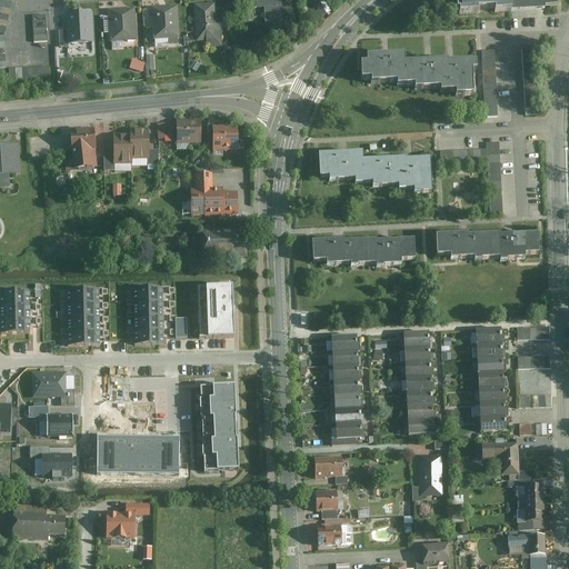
[(0,0),(0,35),(3,36),(12,0),(0,0)]
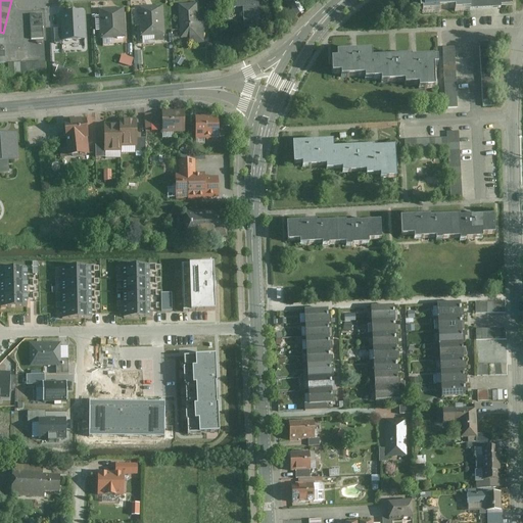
[(259,28),(257,0),(231,0),(232,8),(242,7),(243,28),(259,28)]
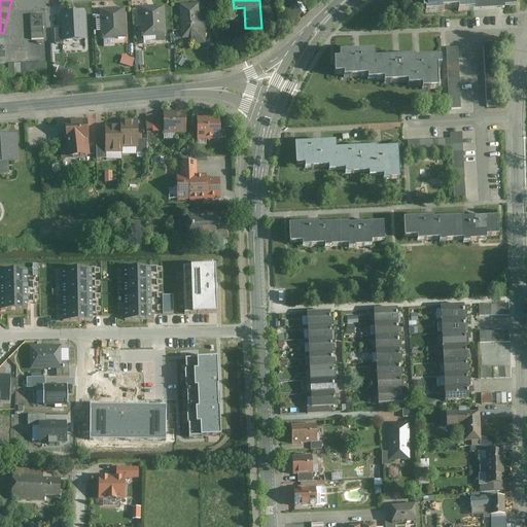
[(455,12),(478,11),(477,0),(418,0),(419,10),(421,10),(421,13),(438,13),(438,10),(455,9),(455,12)]
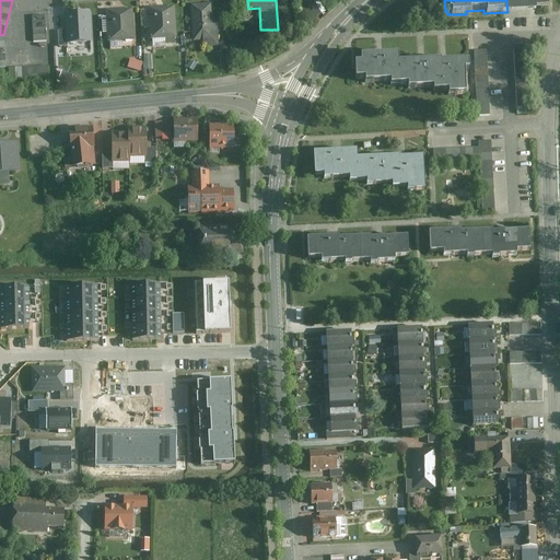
[(506,0),(508,12),(521,11),(535,10),(534,7),(547,7),(546,0),(506,0)]
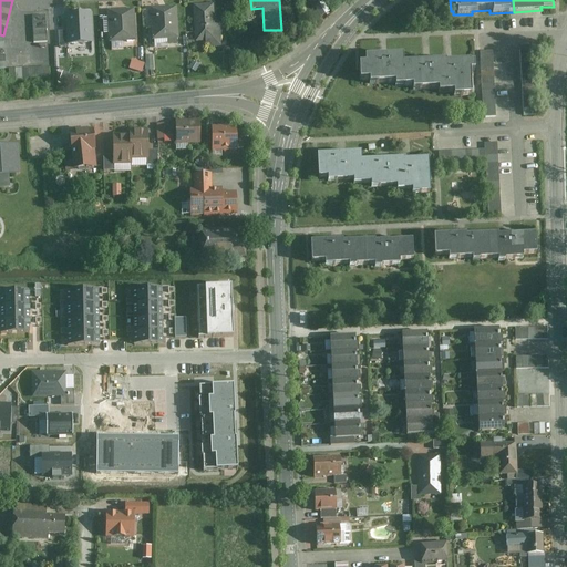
[(214,4),(193,6),(195,42),(205,42),(206,48),(222,48),(219,24),(215,24),(214,4)]
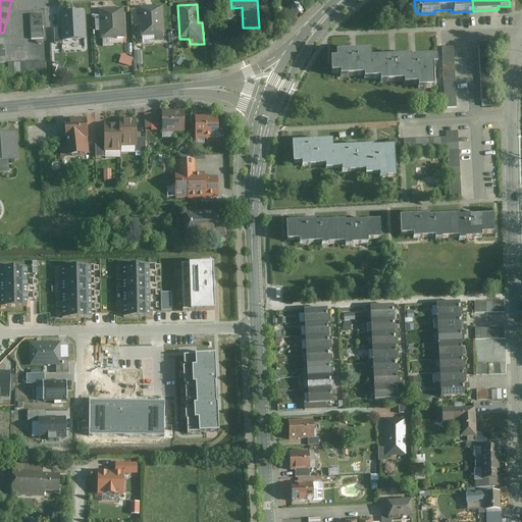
[(165,36),(163,6),(138,7),(140,37),(165,36)]
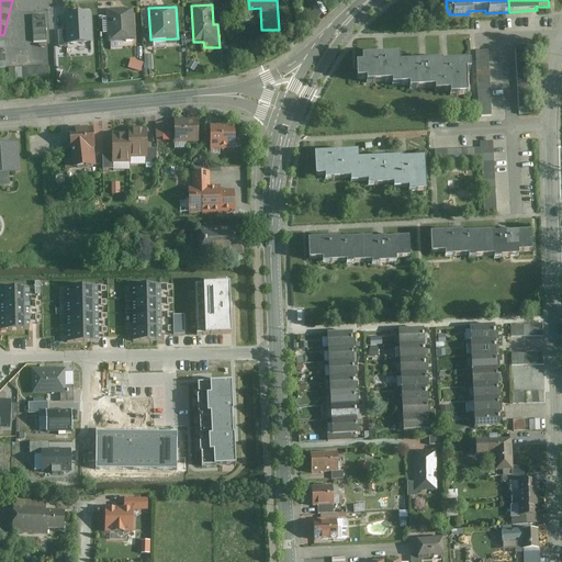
[(135,41),(133,10),(108,11),(110,42),(135,41)]
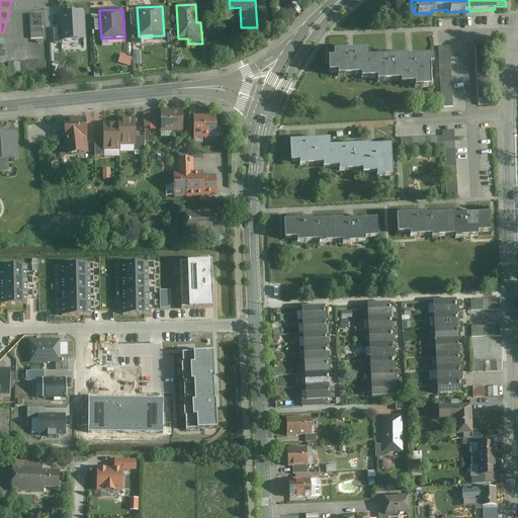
[(84,39),(83,11),(61,13),(63,41),(84,39)]
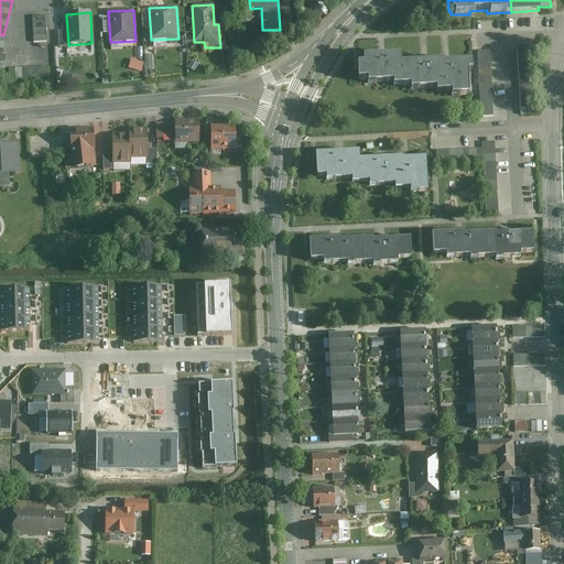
[(47,42),(45,17),(32,17),(33,43),(47,42)]
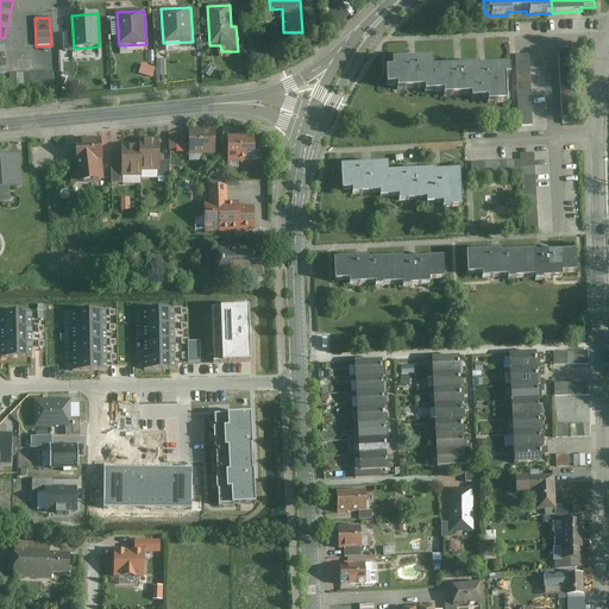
[(576,124),(572,54),(559,55),(563,124),(576,124)]
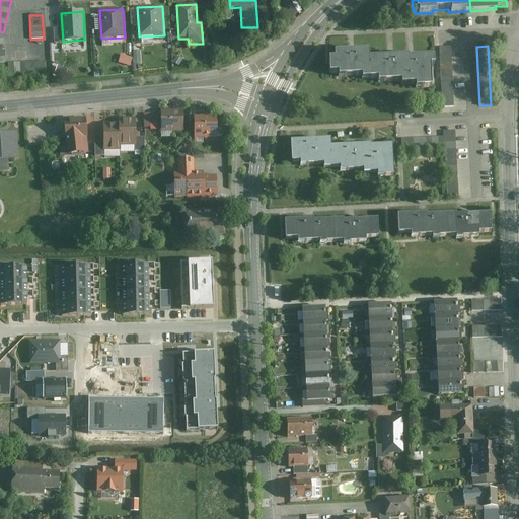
[(453,106),(450,48),(439,48),(441,107),(453,106)]
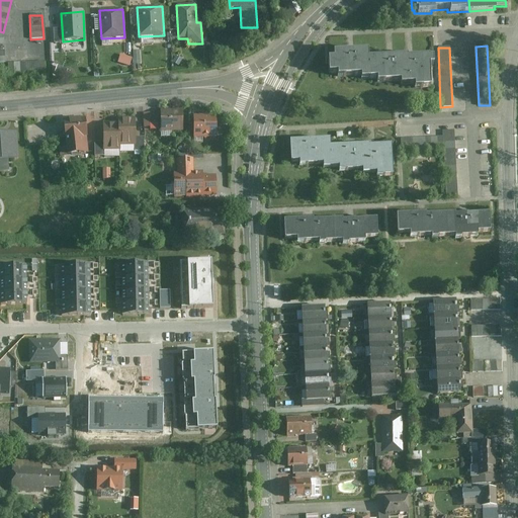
[(351,54),(331,55),(331,61),(326,61),(327,75),(335,75),(335,79),(359,78),(359,81),(375,81),(375,84),(400,83),(400,87),(414,86),(414,90),(430,89),(428,67),(432,67),(432,59),(428,59),(410,60),(406,60),(406,58),(390,59),(366,61),(366,53),(351,54)]
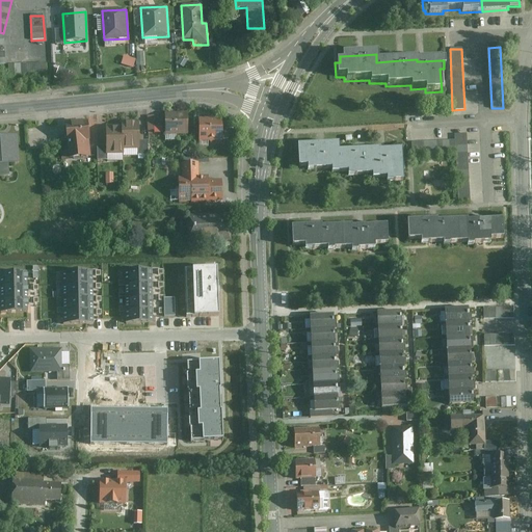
[(135,70),(138,59),(127,55),(123,65),(135,70)]
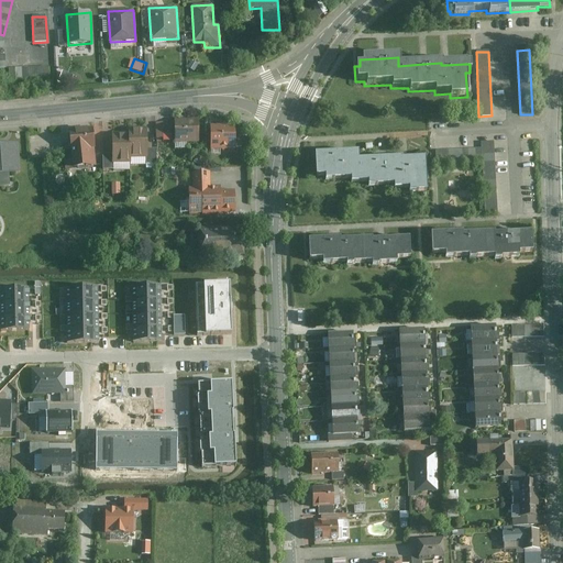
[(50,77),(48,67),(9,69),(9,79),(50,77)]
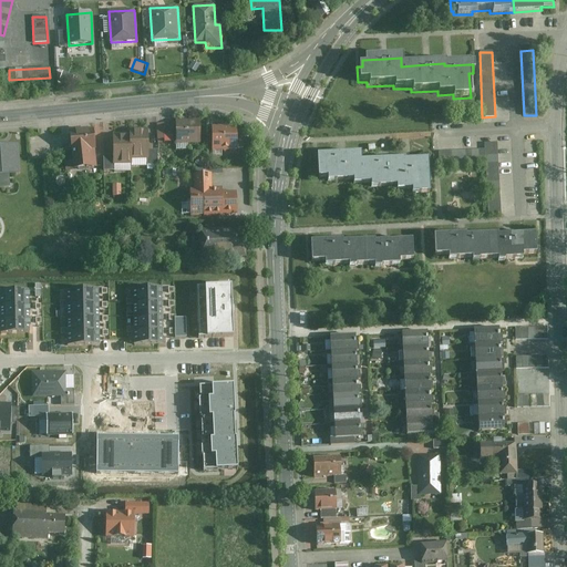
[(200,145),(199,120),(175,121),(175,145),(200,145)]
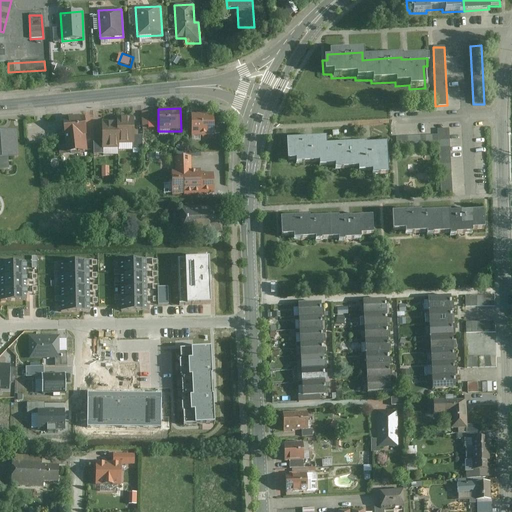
[(143,112),(144,127),(157,126),(156,111),(143,112)]
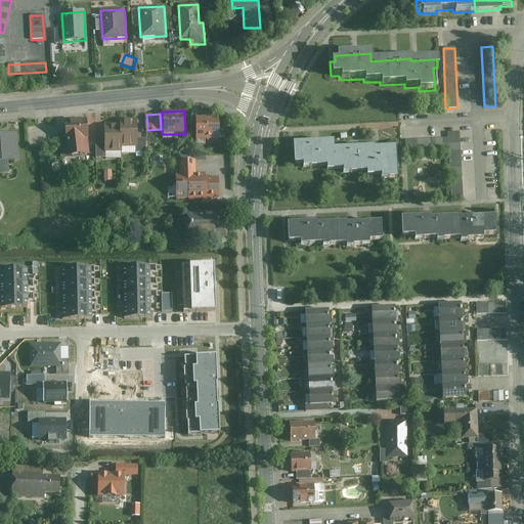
[(219,140),(219,117),(195,118),(197,140),(219,140)]
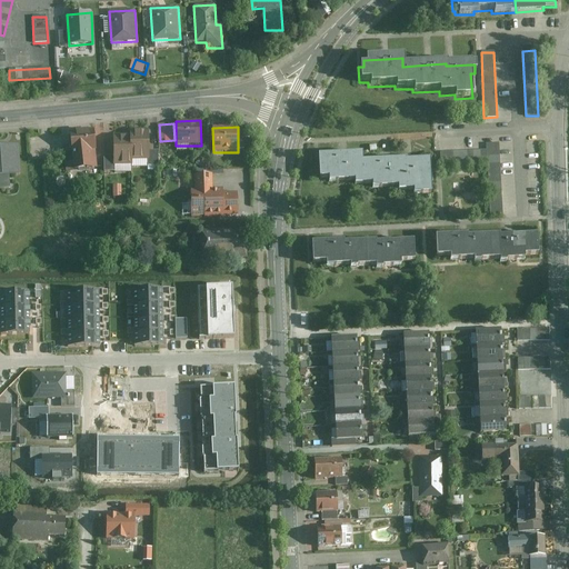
[(148,161),(147,132),(130,132),(130,137),(131,161),(148,161)]
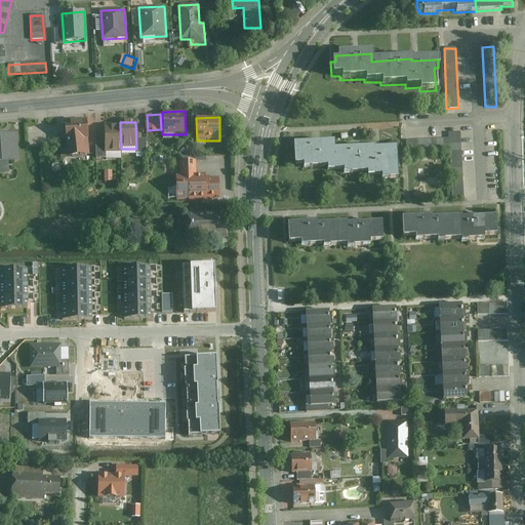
[(90,155),(86,123),(64,126),(64,132),(68,158),(90,155)]
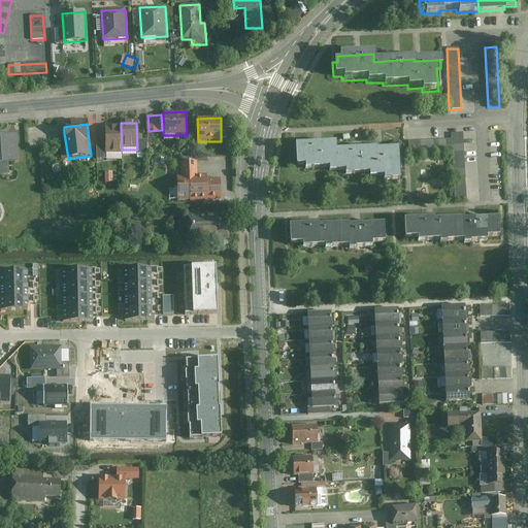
[(122,150),(121,127),(106,127),(106,154),(122,154),(122,150)]
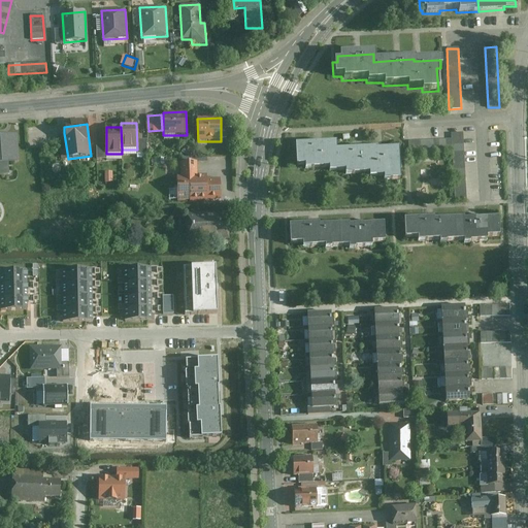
[(451,134),(451,140),(407,142),(408,154),(452,152),(454,201),(466,201),(463,133),(451,134)]
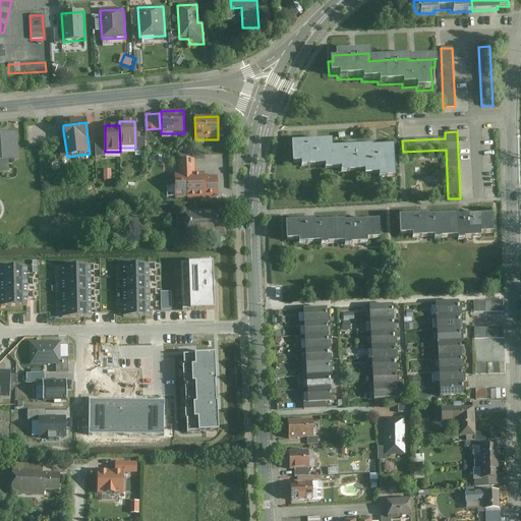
[(18,161),(16,134),(0,134),(0,173),(8,173),(7,161),(18,161)]
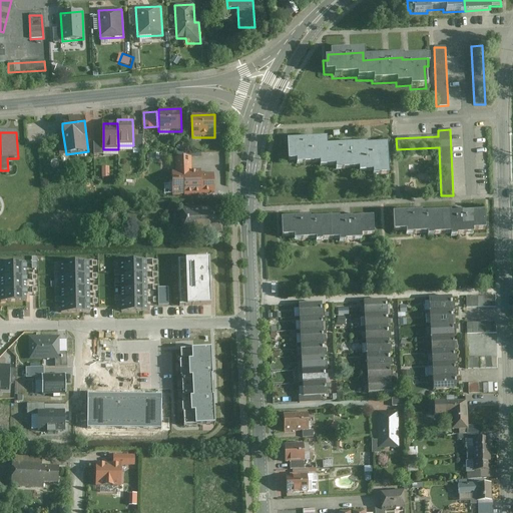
[(310,139),(286,140),(287,161),(296,160),(296,163),(319,163),(319,166),(335,166),(335,169),(359,168),(359,172),(373,171),(373,175),(389,174),(387,144),(369,145),(365,145),(365,144),(349,145),(326,146),(326,138),(310,139)]
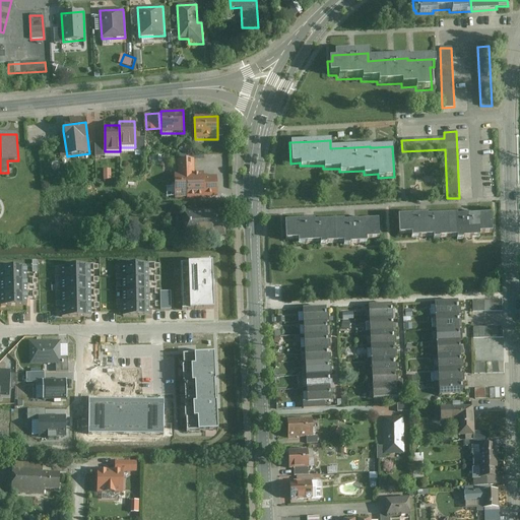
[(175,175),(175,200),(217,198),(216,177),(203,177),(203,173),(195,173),(195,160),(178,160),(179,175),(175,175)]
